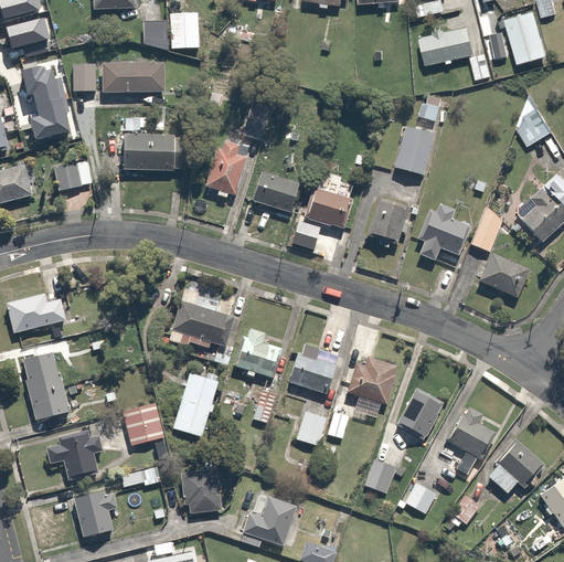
[(0,0),(0,2),(3,14),(41,4),(40,0),(0,0)]
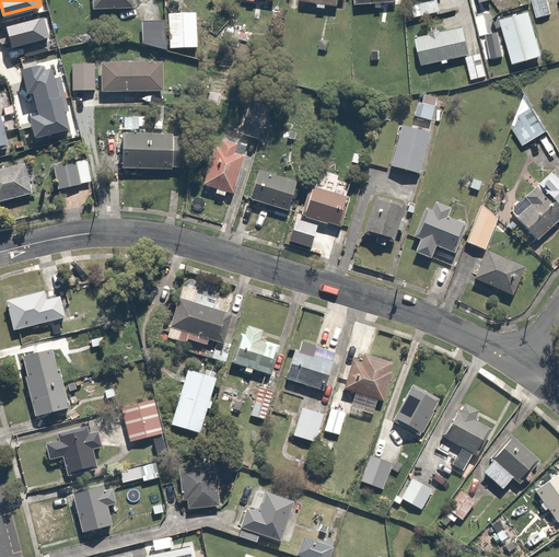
[(91,0),(91,9),(135,8),(135,0),(91,0)]
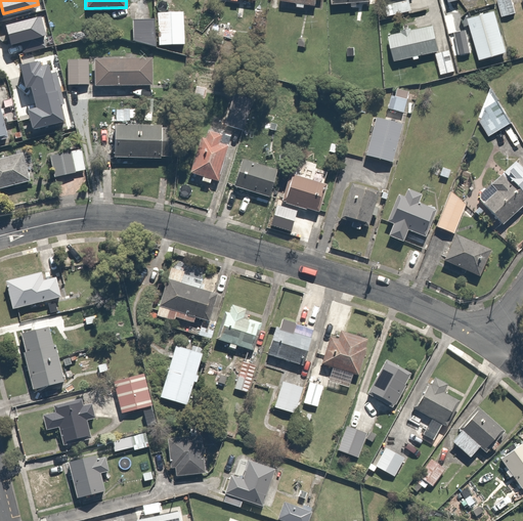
[(388,0),(383,1),(386,17),(413,12),(411,0),(388,0)]
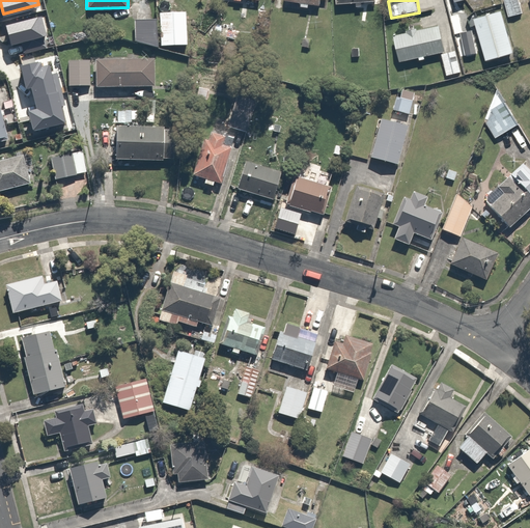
[(502,0),(507,17),(524,11),(520,0),(502,0)]
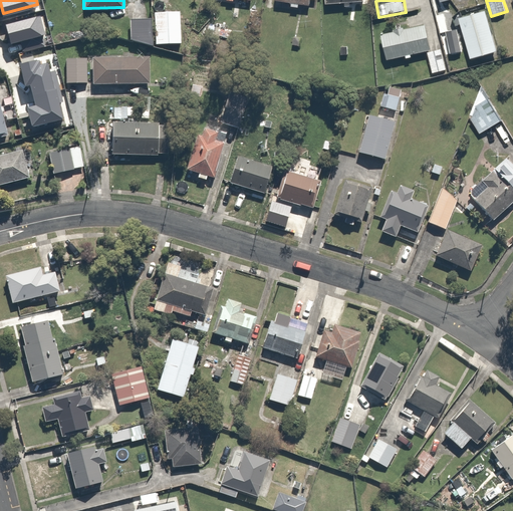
[(487,10),(459,18),(461,26),(469,52),(471,58),(499,50),(487,10)]
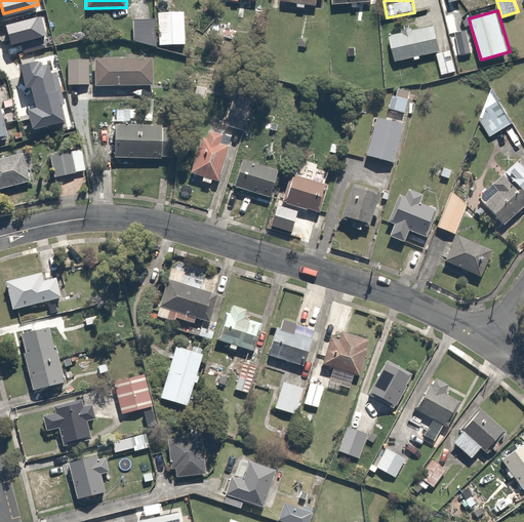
[(40,12),(5,22),(10,41),(45,32),(40,12)]
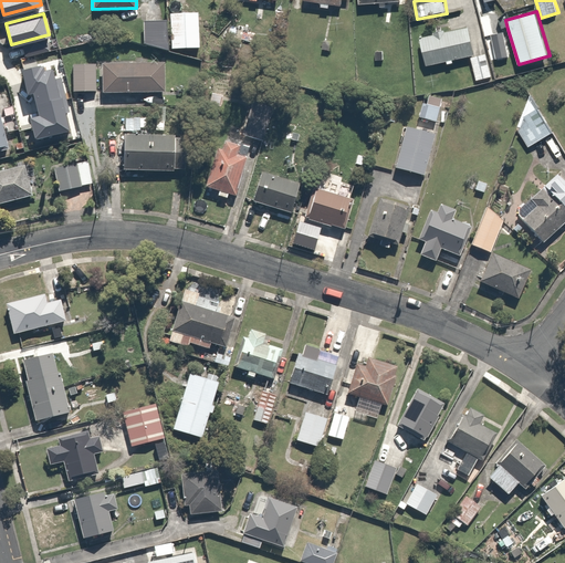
[(197,13),(169,13),(170,22),(170,44),(170,48),(170,49),(198,48),(197,13)]
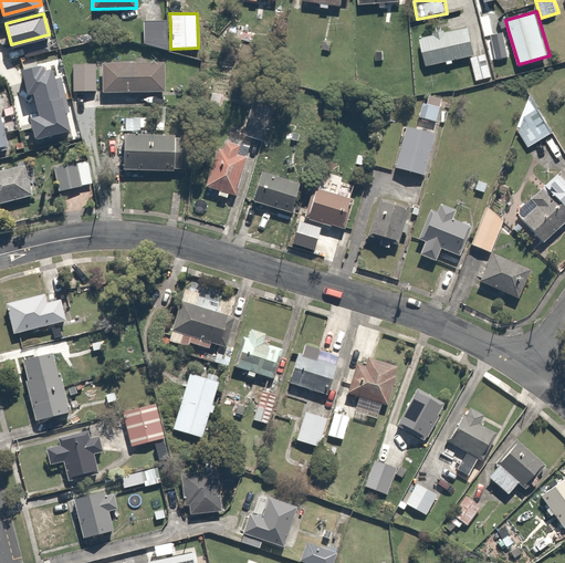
[(143,45),(170,52),(170,49),(170,48),(170,44),(170,22),(143,22),(143,45)]
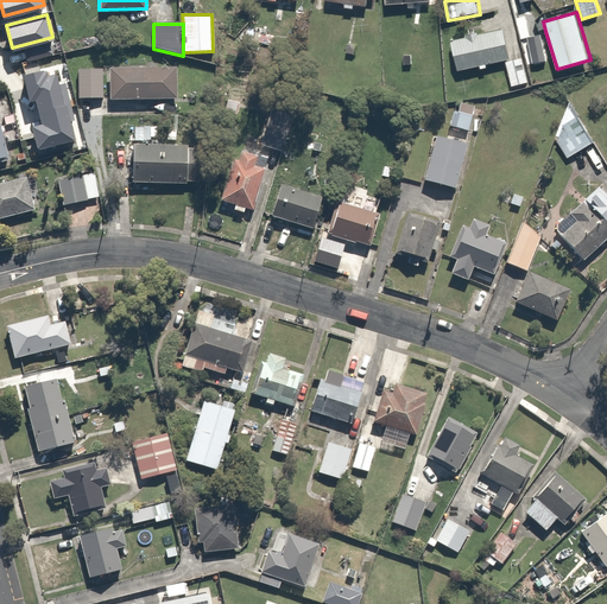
[(504,58),(513,56),(507,26),(479,31),(478,24),(462,27),(463,37),(449,40),(455,68),(504,58)]
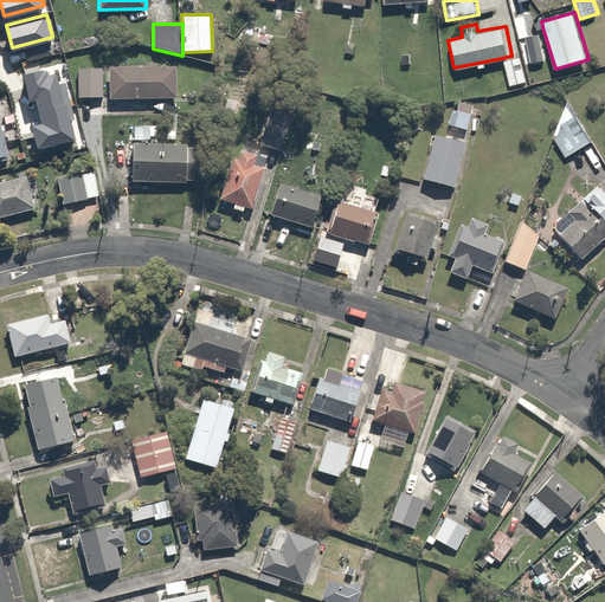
[(553,62),(544,31),(520,39),(528,69),(553,62)]
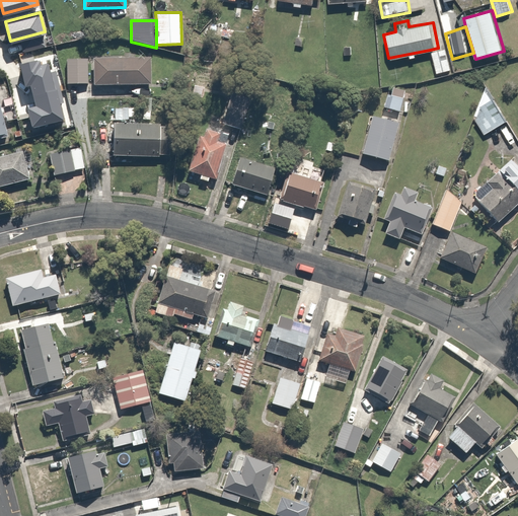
[(40,56),(19,62),(25,84),(30,82),(32,92),(55,86),(48,60),(41,62),(40,56)]
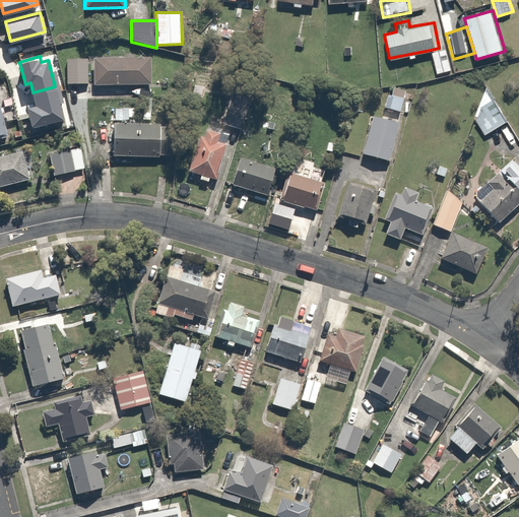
[(87,57),(65,57),(65,82),(87,83),(87,57)]
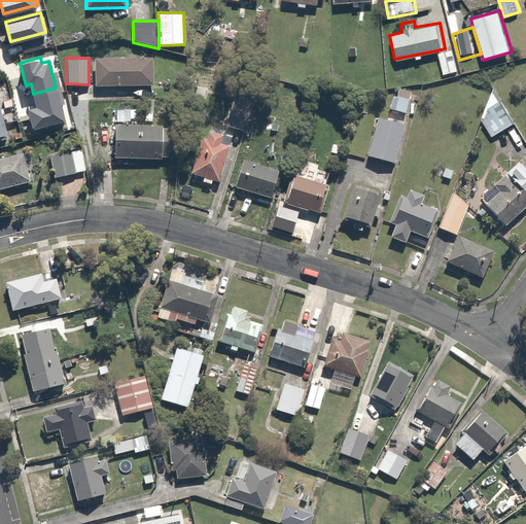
[(148,58),(96,58),(96,86),(148,88),(148,58)]
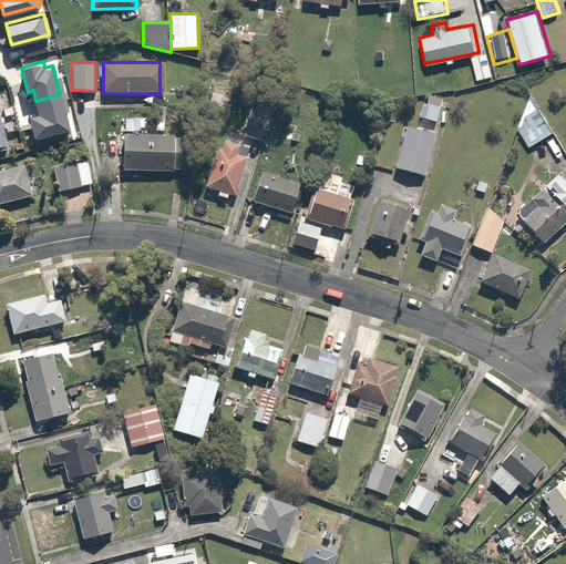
[(60,94),(35,101),(39,113),(29,115),(34,136),(70,126),(60,94)]
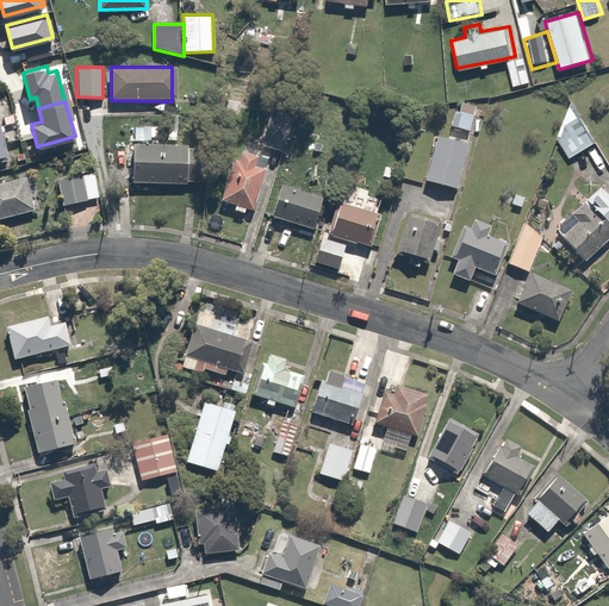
[(595,142),(572,106),(547,123),(570,158),(595,142)]
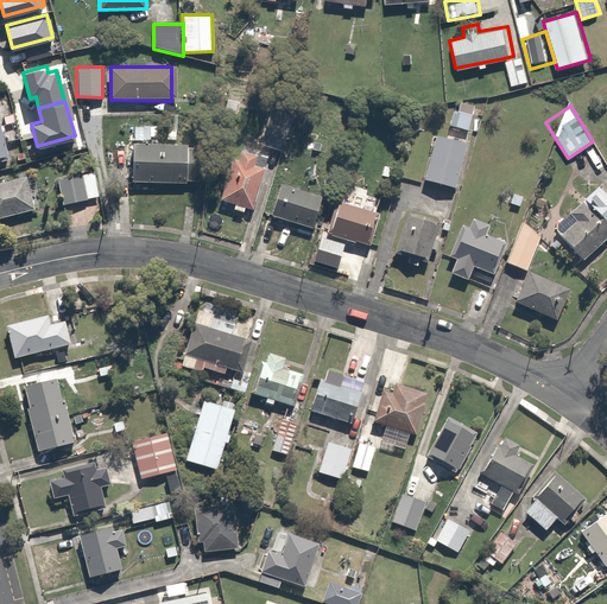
[(473,116),(454,110),(448,128),(467,134),(473,116)]
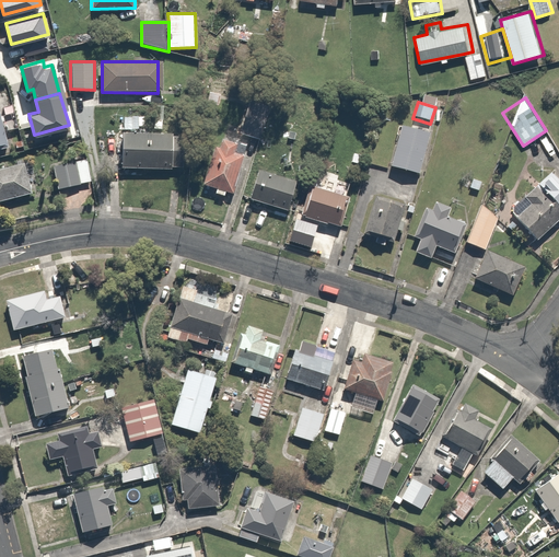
[(267,113),(245,106),(236,134),(258,141),(267,113)]
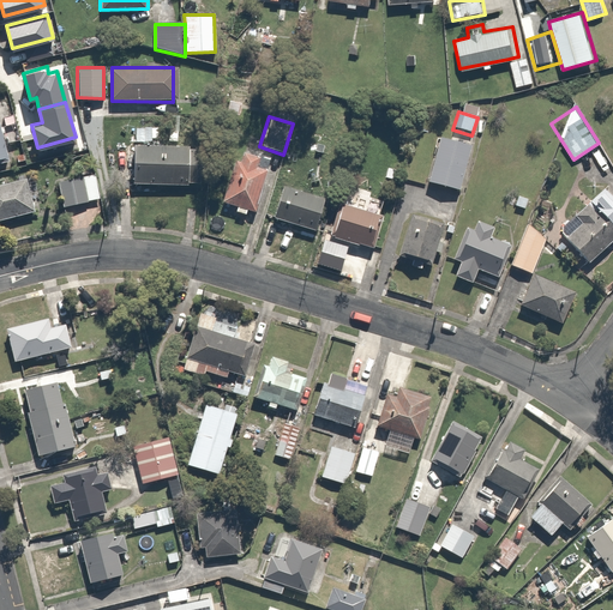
[(0,163),(11,159),(0,124),(0,163)]
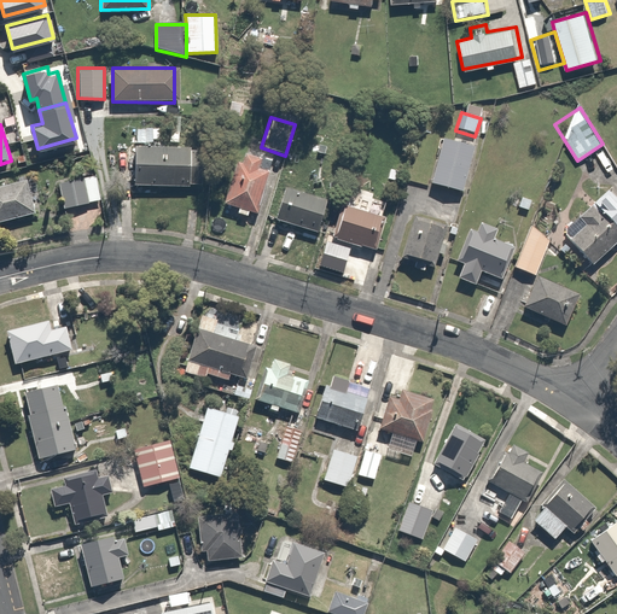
[(473,147),(440,139),(429,185),(463,193),(473,147)]
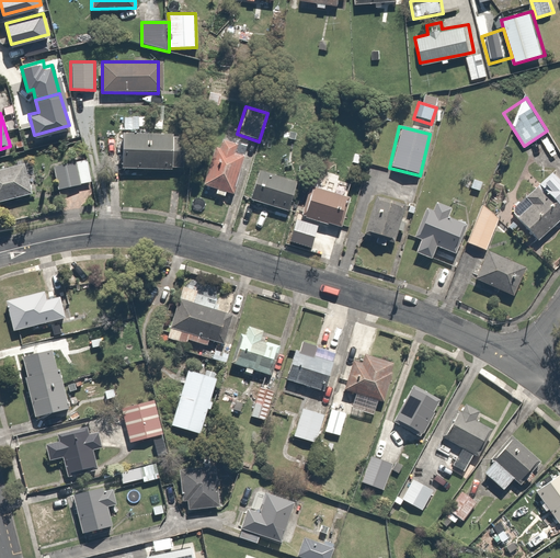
[(183,136),(121,133),(118,168),(182,170),(183,136)]
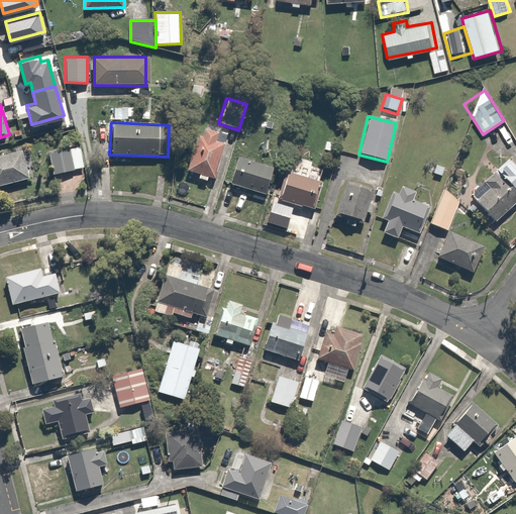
[(201,135),(197,134),(187,170),(198,173),(197,177),(209,180),(210,176),(215,178),(225,144),(216,142),(219,132),(204,128),(201,135)]
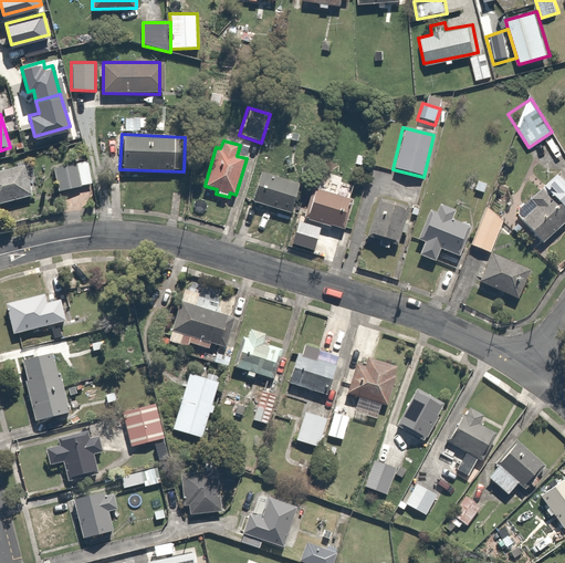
[(87,158),(50,165),(55,191),(92,185),(87,158)]
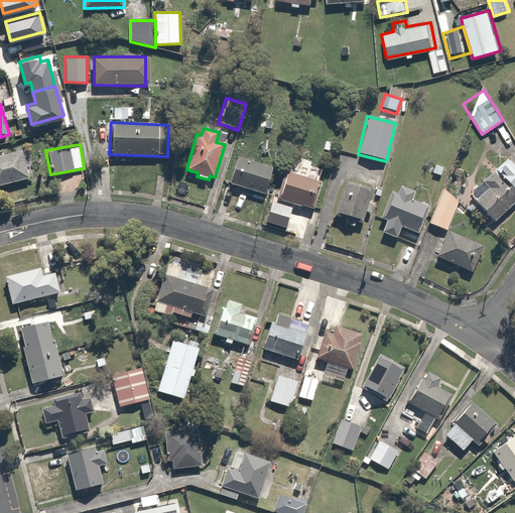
[(0,183),(28,177),(22,151),(0,155),(0,183)]
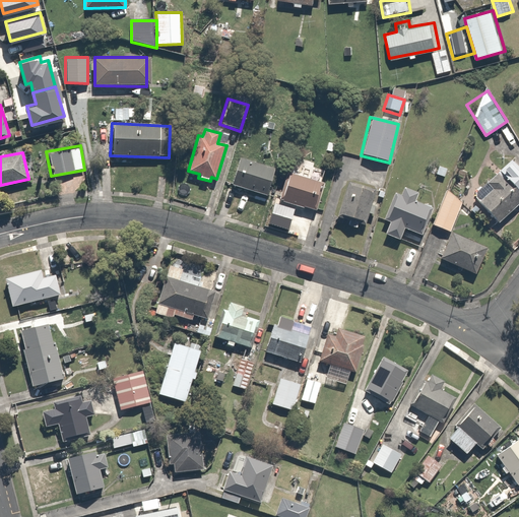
[(277,168),(237,156),(229,186),(269,197),(277,168)]
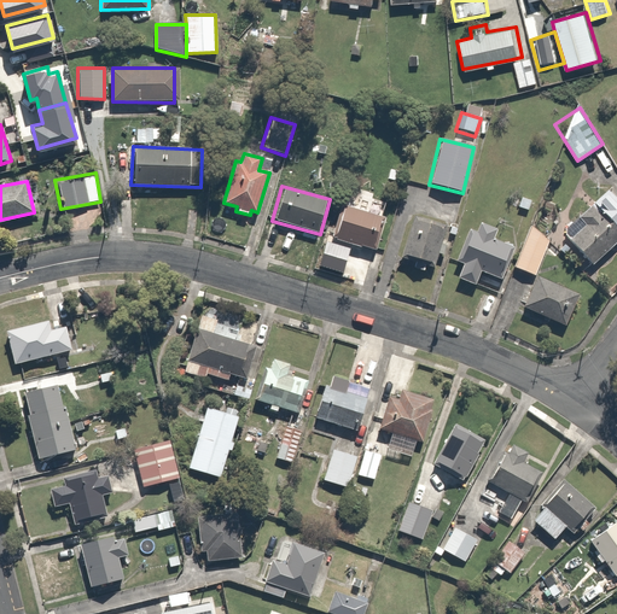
[(616,208),(605,193),(562,228),(591,264),(616,243),(616,208)]
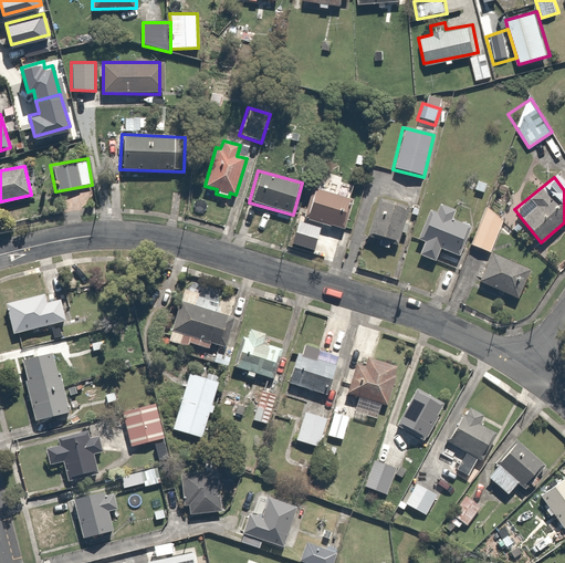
[(353,198),(313,186),(303,219),(343,231),(353,198)]
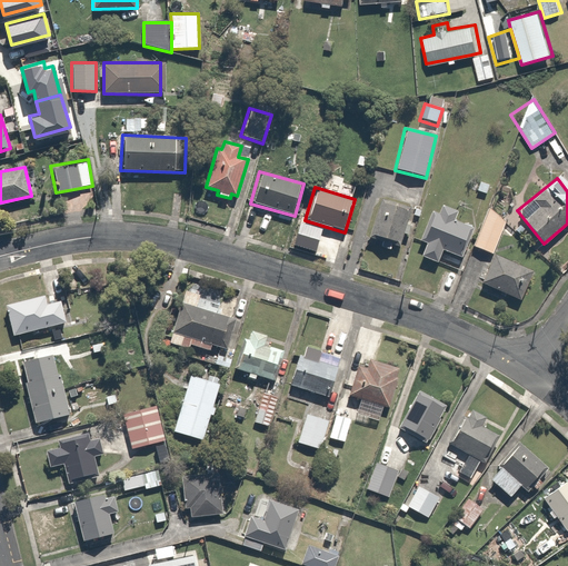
[(412,207),(378,197),(366,240),(401,249),(412,207)]
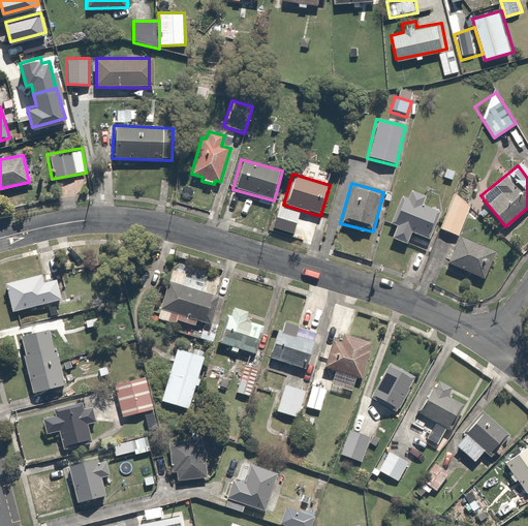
[(409,197),(401,194),(390,224),(396,226),(392,239),(407,244),(411,231),(432,239),(436,227),(441,212),(421,205),(424,194),(412,189),(409,197)]
